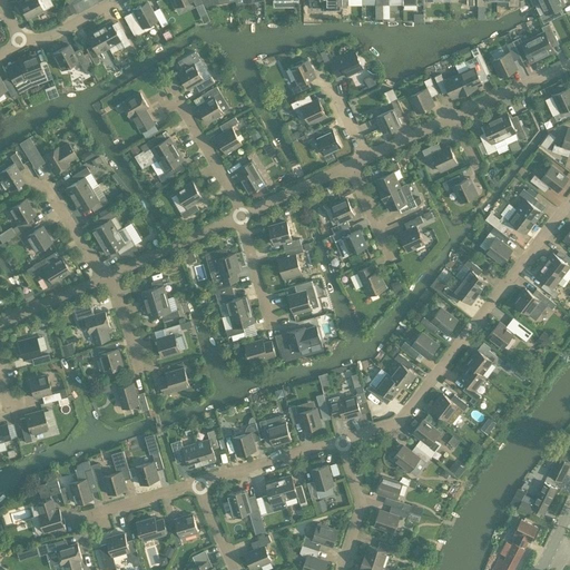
[(21,0),(18,2),(26,19),(50,7),(46,0),(21,0)]
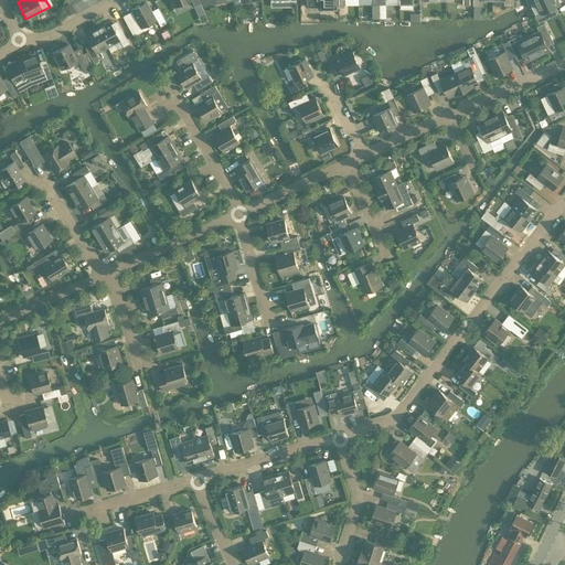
[(82,0),(72,0),(65,3),(72,17),(87,9),(82,0)]
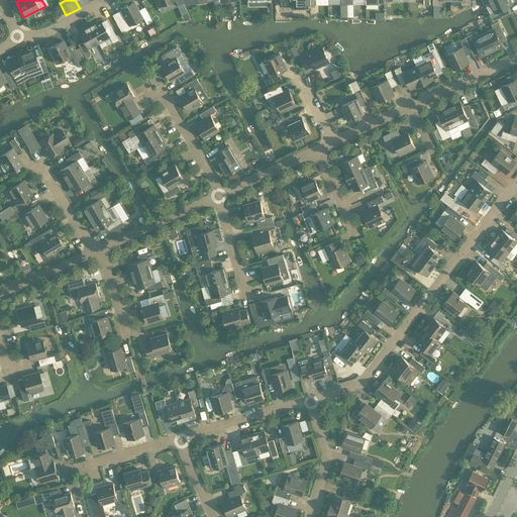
[(279,0),(279,5),(295,5),(295,8),(308,8),(307,0),(279,0)]
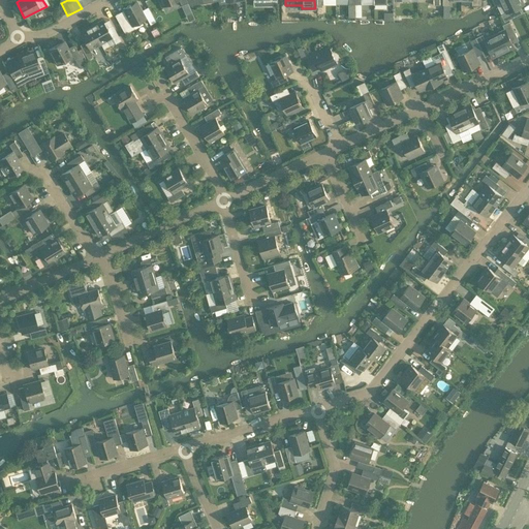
[(504,0),(500,2),(503,8),(505,13),(501,14),(504,22),(517,16),(514,9),(524,4),(522,0),(504,0)]
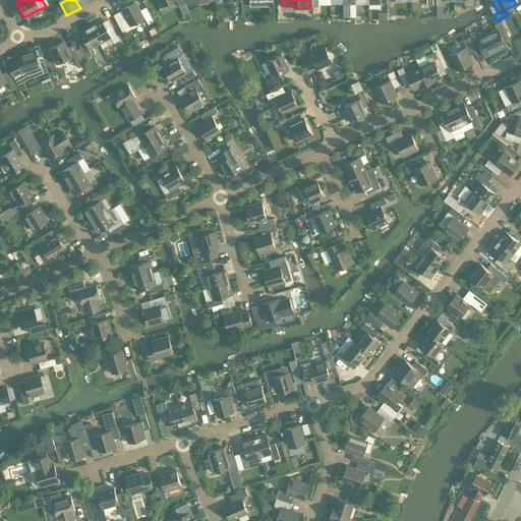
[(153,21),(148,10),(140,14),(134,1),(120,8),(130,25),(145,17),(148,24),(153,21)]
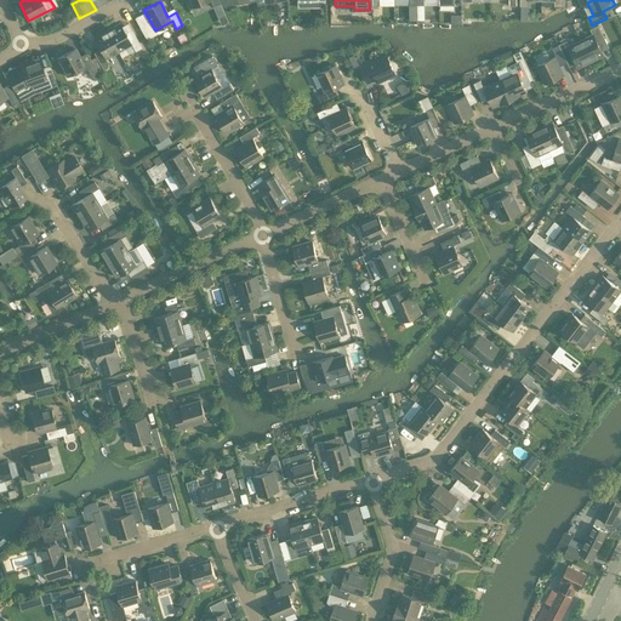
[(107,30),(118,51),(131,44),(135,51),(142,47),(132,32),(126,34),(120,23),(107,30)]
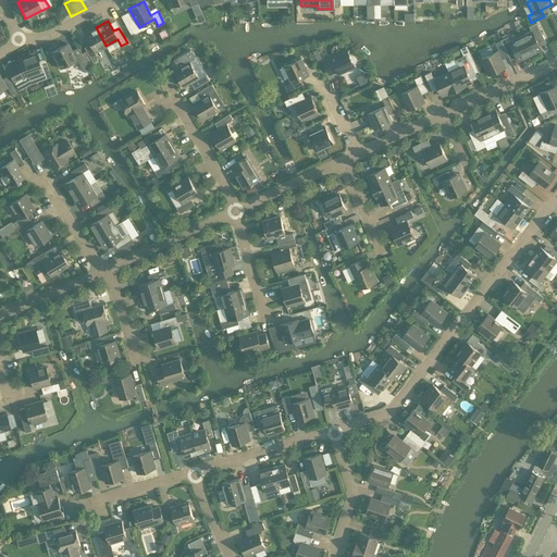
[(522,34),(520,35),(524,42),(530,54),(542,49),(540,45),(545,41),(536,23),(529,26),(531,29),(522,34)]
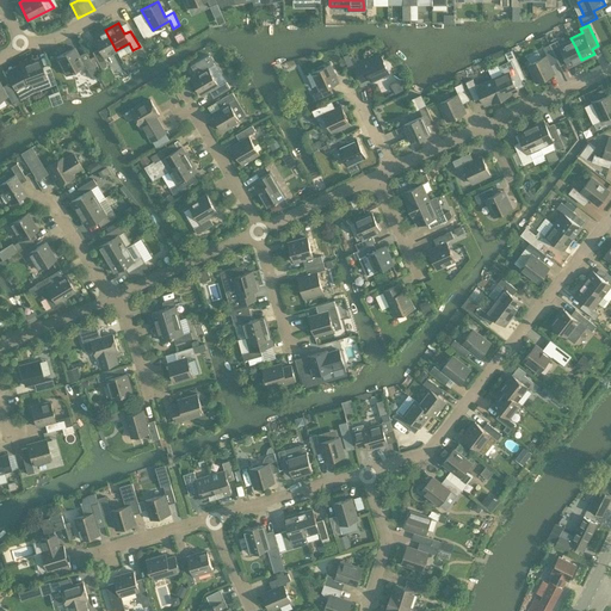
[(103,57),(116,50),(105,30),(92,37),(98,49),(92,51),(102,68),(107,65),(103,57)]
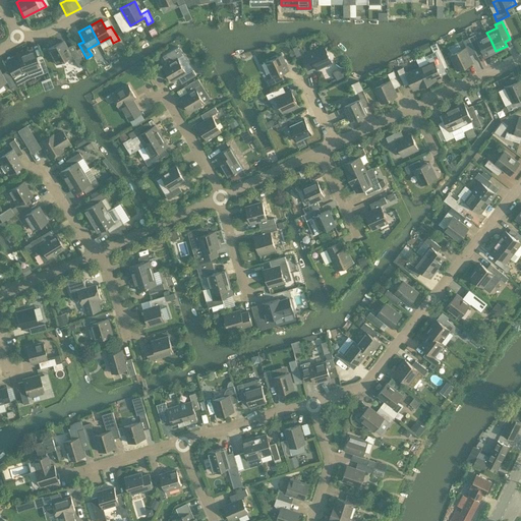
[(474,35),(468,38),(475,52),(477,55),(483,52),(485,56),(496,51),(490,40),(486,33),(476,38),(474,35)]
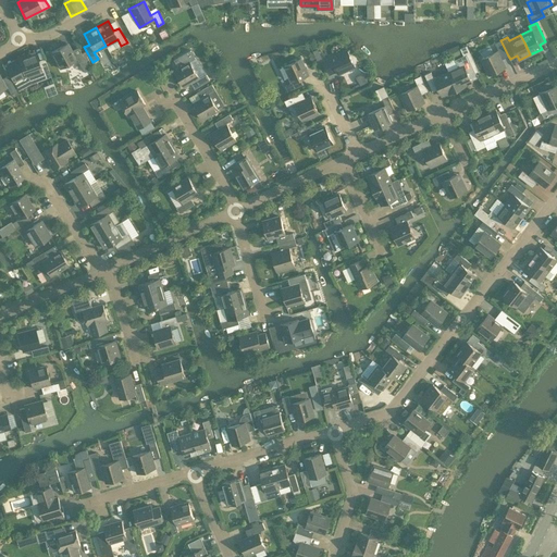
[(489,75),(505,67),(502,59),(508,56),(500,40),(495,42),(498,50),(497,50),(481,59),(489,75)]
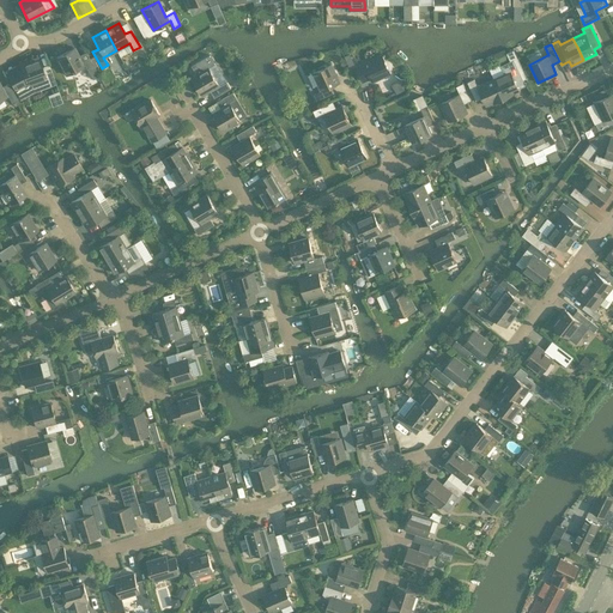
[(86,53),(78,56),(74,48),(56,58),(66,76),(85,65),(89,72),(95,68),(86,53)]
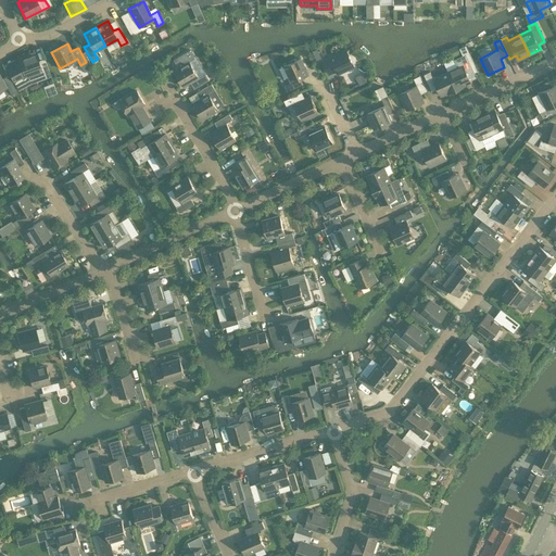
[(329,74),(336,71),(338,74),(354,66),(346,50),(323,61),(329,74)]
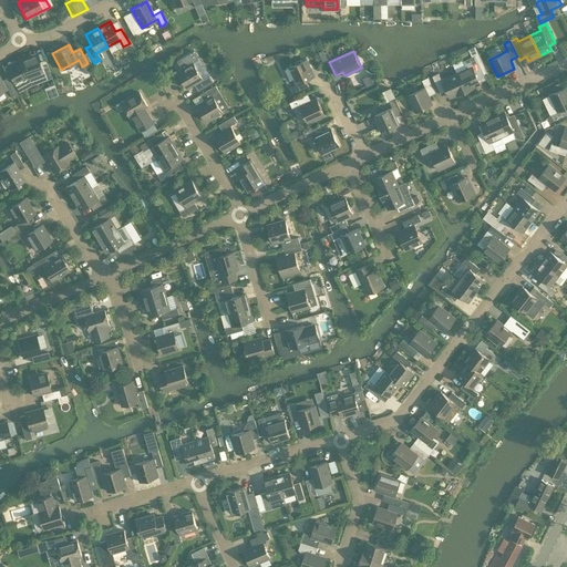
[(19,61),(6,69),(13,83),(19,92),(30,85),(27,78),(42,72),(45,80),(52,78),(44,59),(38,61),(34,53),(18,60),(19,61)]
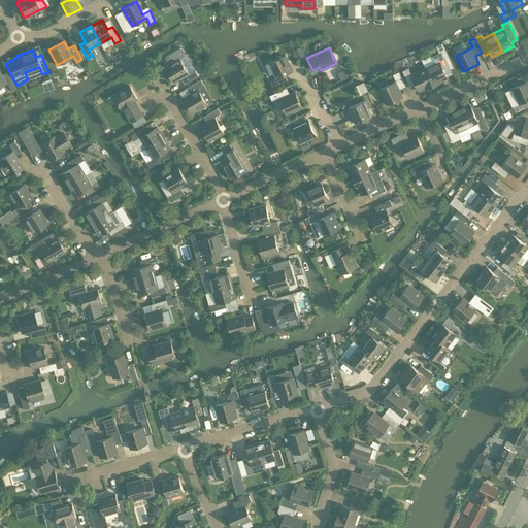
[(435,64),(425,68),(433,85),(441,81),(440,80),(447,77),(447,76),(449,75),(447,71),(451,70),(450,67),(453,65),(447,52),(443,53),(442,52),(435,56),(436,59),(435,64)]
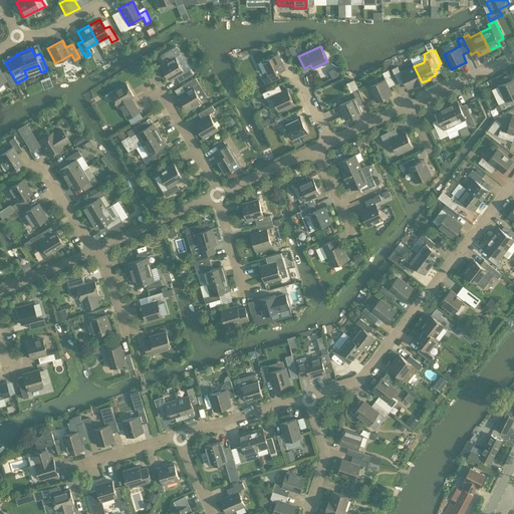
[(265,84),(280,78),(277,72),(284,69),(277,53),(262,61),(269,76),(263,79),(265,84)]
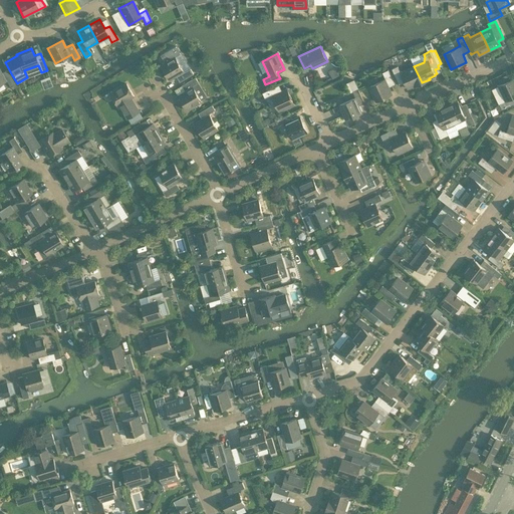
[(193,73),(190,68),(184,72),(175,56),(161,65),(169,79),(176,75),(180,81),(193,73)]
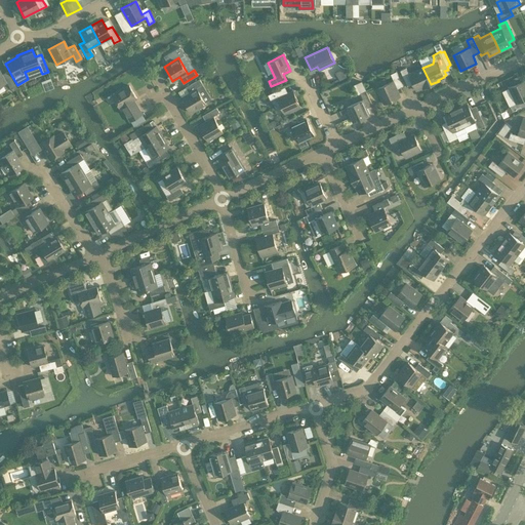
[(349,77),(347,68),(340,69),(338,64),(332,66),(336,80),(349,77)]
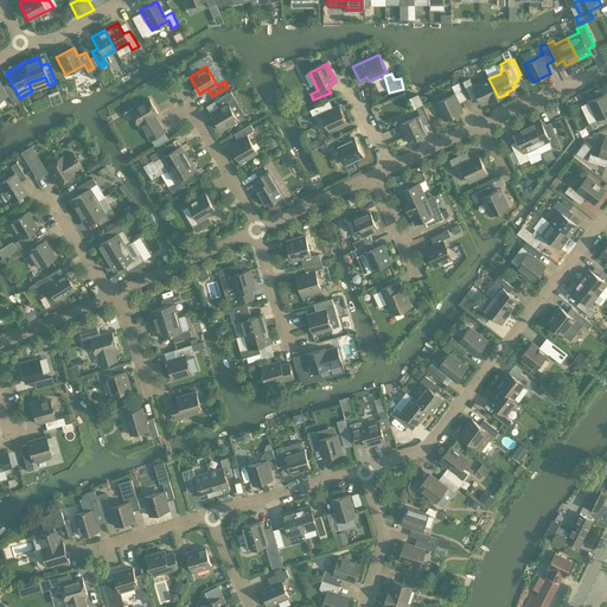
[(471,82),(465,85),(471,98),(477,96),(479,100),(481,104),(489,101),(489,102),(498,97),(489,78),(473,87),(471,82)]
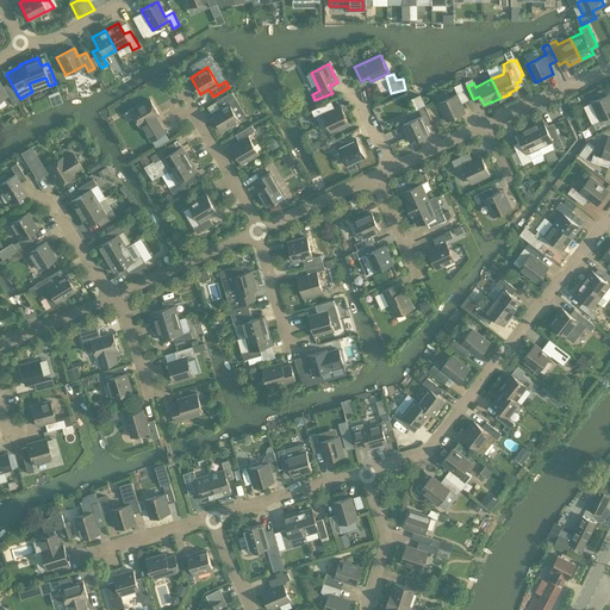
[(460,82),(454,86),(458,93),(456,94),(449,98),(447,91),(435,97),(447,120),(465,112),(460,104),(468,99),(462,88),(460,82)]
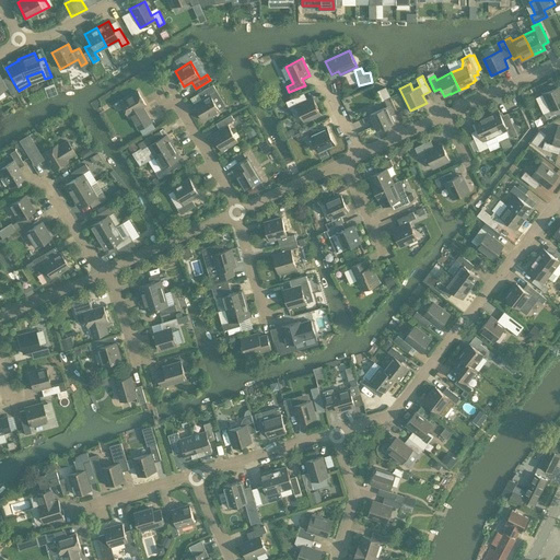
[(0,91),(7,88),(11,94),(16,91),(8,77),(1,80),(0,78),(0,91)]
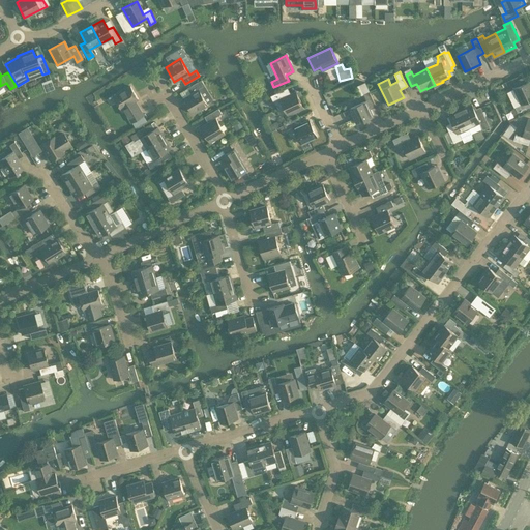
[(193,113),(208,105),(199,88),(205,85),(202,80),(187,88),(192,94),(184,98),(193,113)]
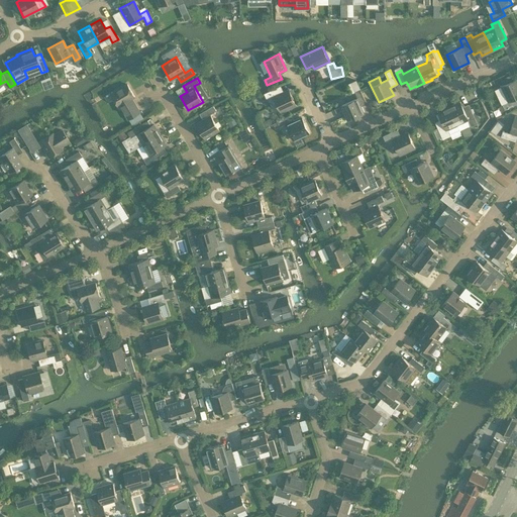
[(501,86),(509,101),(502,105),(505,110),(516,104),(516,99),(516,98),(516,97),(516,79),(501,86)]
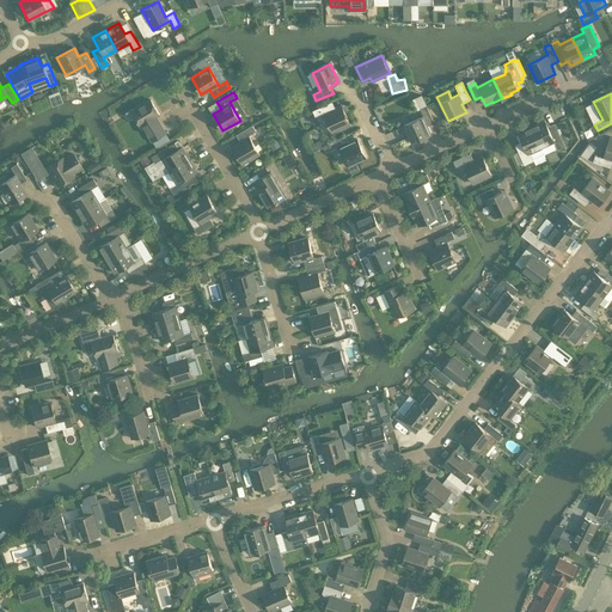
[(142,124),(152,141),(166,133),(155,116),(159,114),(151,99),(130,111),(140,126),(142,124)]
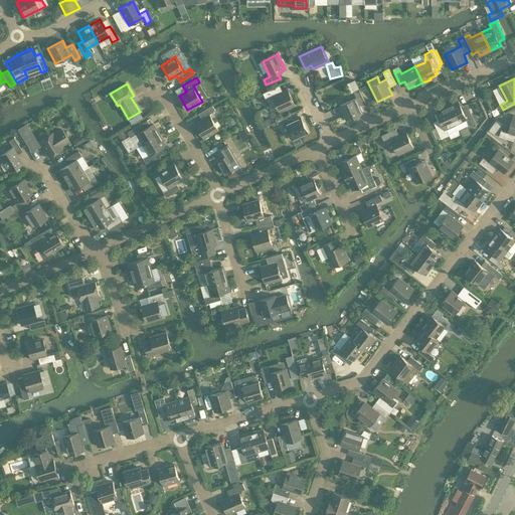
[(295,105),(288,90),(280,93),(277,87),(263,93),(266,99),(272,96),(280,112),(295,105)]
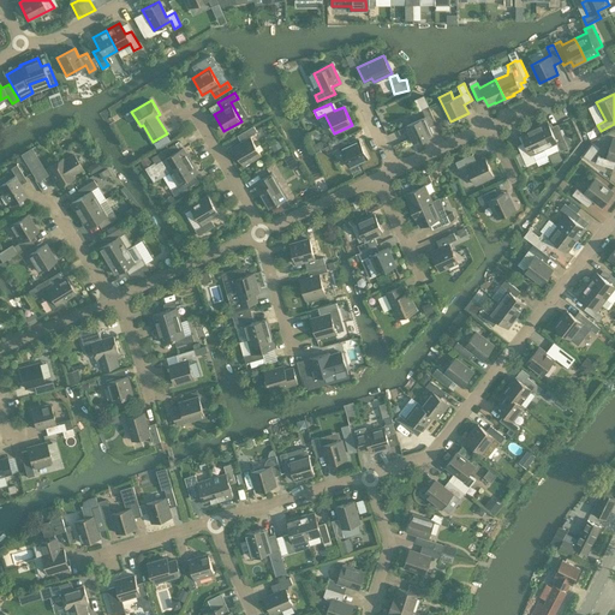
[(433,136),(429,126),(436,123),(428,106),(422,109),(425,117),(406,125),(415,144),(433,136)]
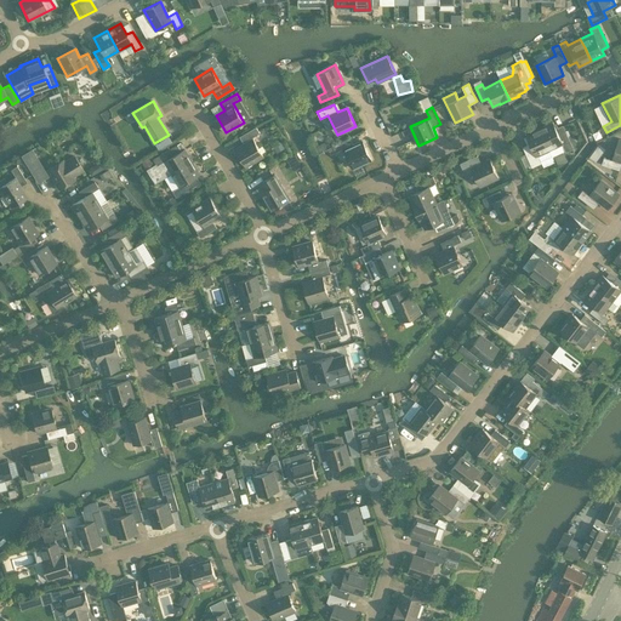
[(539,129),(548,149),(563,143),(567,151),(573,148),(563,126),(556,129),(553,123),(539,129)]
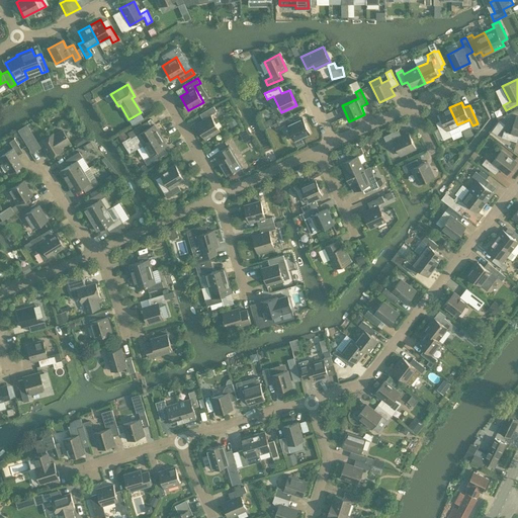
[(217,111),(213,105),(199,113),(203,120),(196,124),(205,139),(220,131),(210,115),(210,114),(217,111)]
